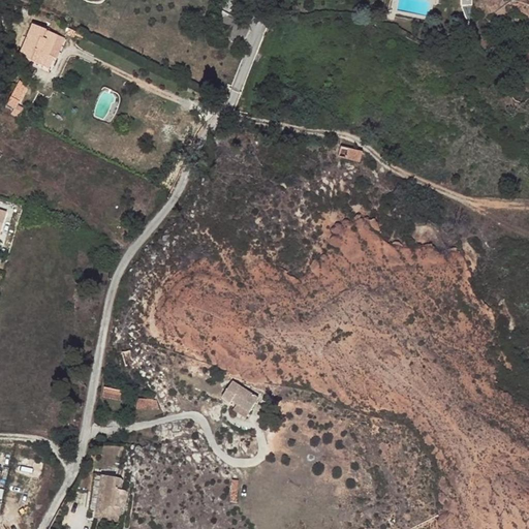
[(58,76),(63,65),(57,62),(65,42),(43,33),(30,64),(58,76)]
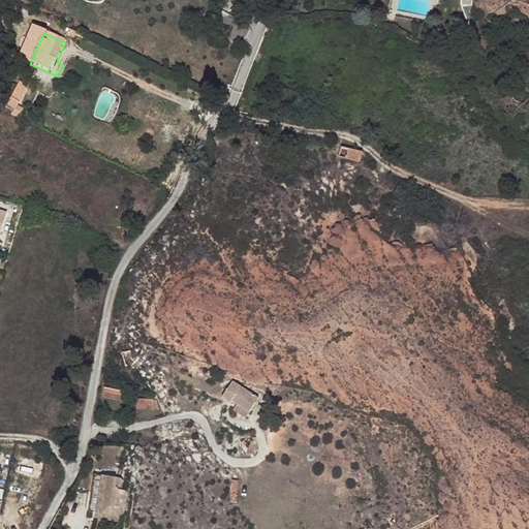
[(57,62),(63,65),(71,45),(65,42),(57,62)]
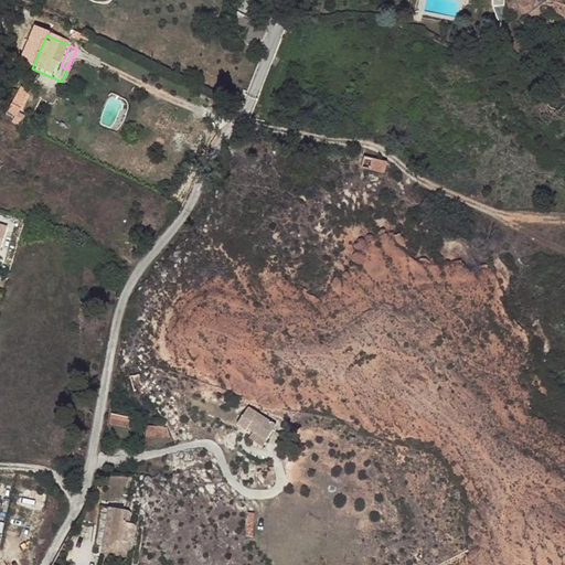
[(40,100),(30,95),(16,120),(25,126),(40,100)]
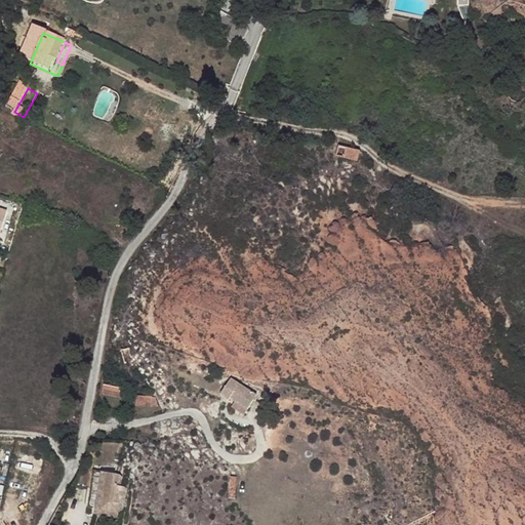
[(335,155),(357,160),(360,151),(338,145),(335,155)]
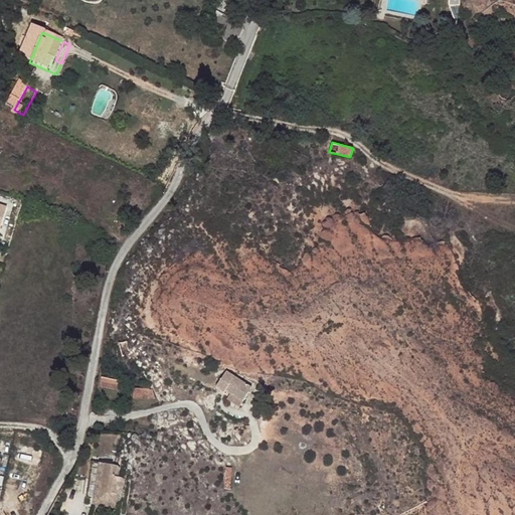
[(0,222),(5,223),(9,210),(0,207),(0,222)]
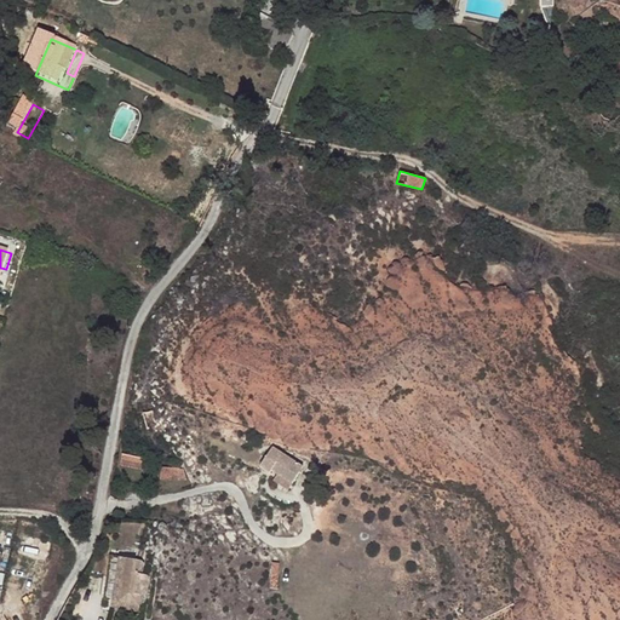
[(154,412),(142,413),(143,423),(150,423),(151,432),(158,432),(154,412)]
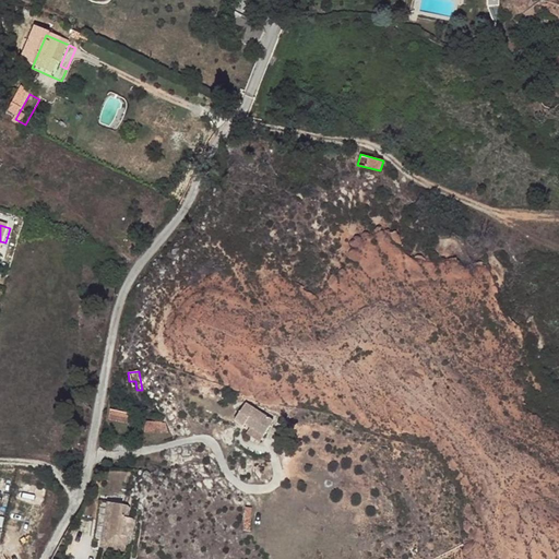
[(251,420),(265,428),(272,414),(260,409),(261,406),(246,400),(238,415),(251,420)]
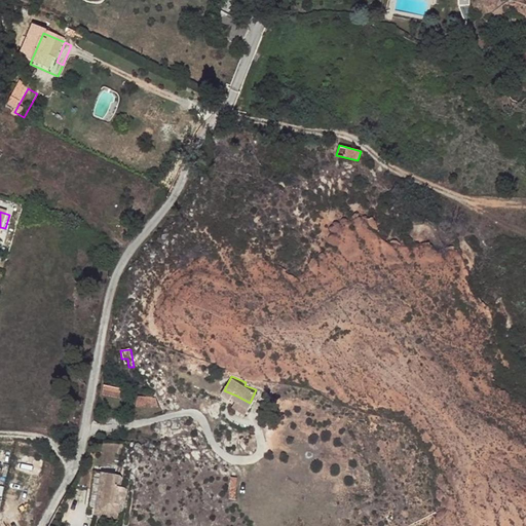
[(102,392),(122,397),(124,388),(104,384),(102,392)]
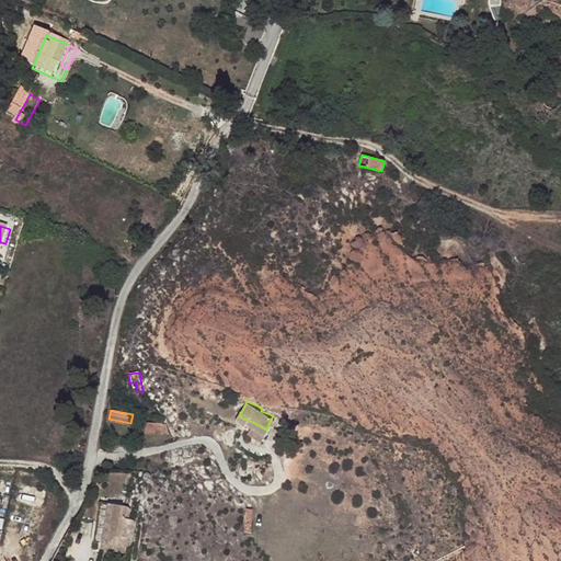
[(142,432),(168,433),(168,422),(156,422),(155,414),(142,415),(142,432)]
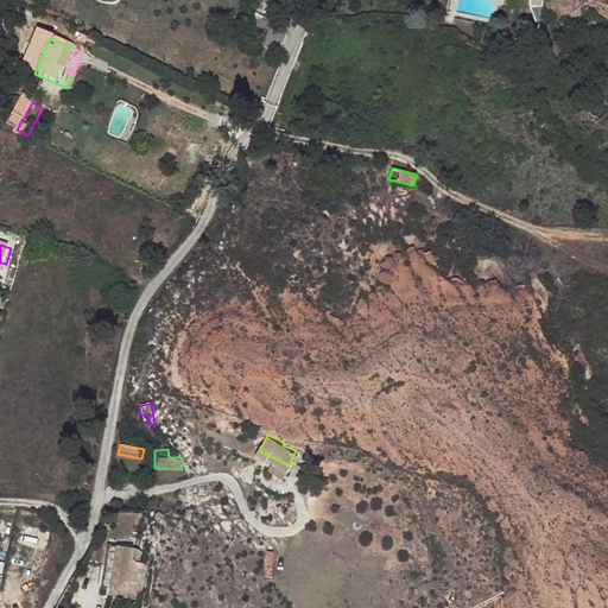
[(289,466),(273,457),(271,464),(286,472),(289,466)]
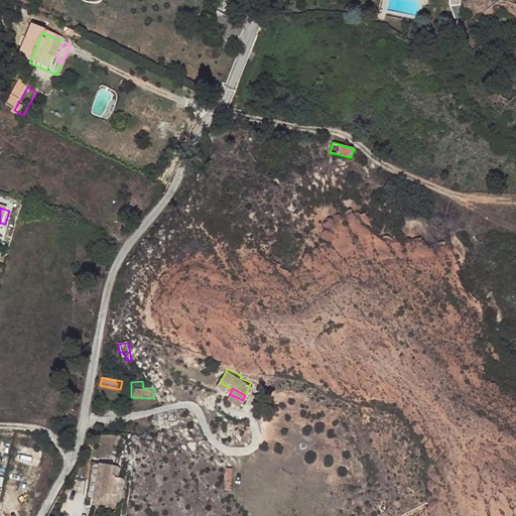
[(93,498),(112,502),(118,467),(100,463),(93,498)]
